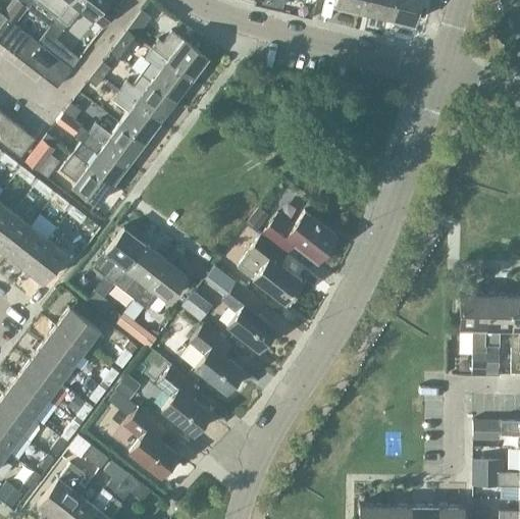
[(18,0),(18,1),(29,9),(36,0),(58,17),(71,0),(18,0)]
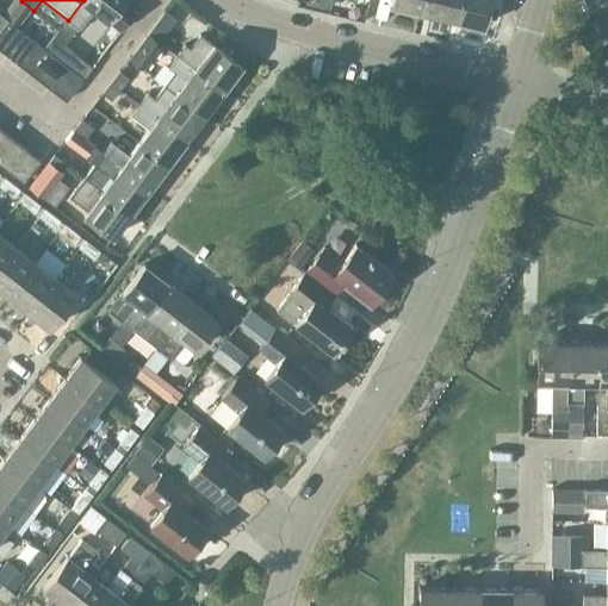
[(59,32),(45,50),(48,51),(70,69),(79,58),(66,48),(80,29),(81,30),(94,12),(110,23),(109,24),(122,33),(138,13),(124,4),(126,0),(84,0),(68,20),(59,32)]
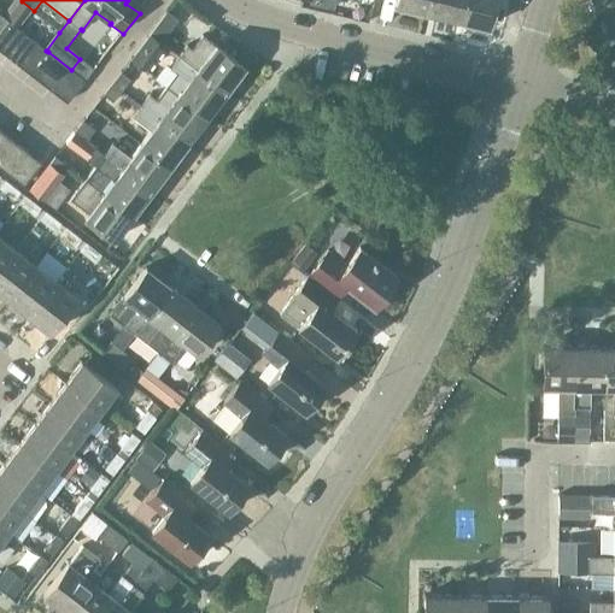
[(431,0),(398,0),(397,7),(428,15),(431,0)]
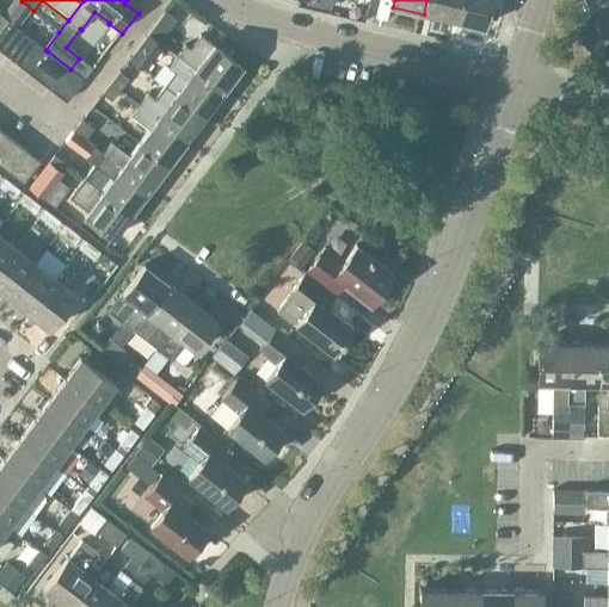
[(426,0),(424,14),(455,22),(459,0),(426,0)]
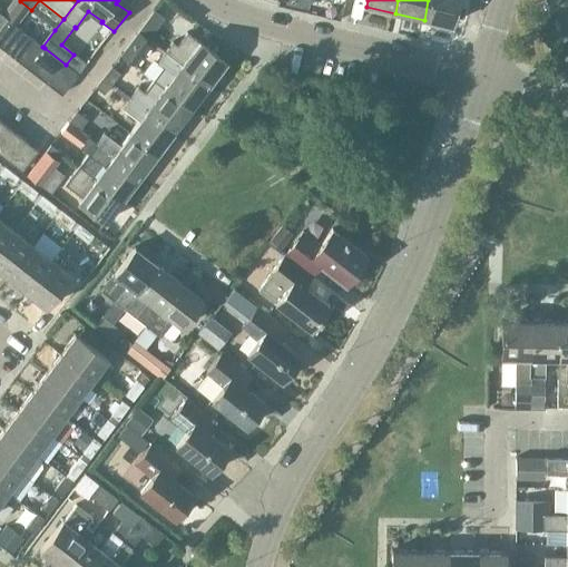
[(428,0),(424,20),(453,27),(454,21),(458,22),(460,13),(457,12),(459,0),(428,0)]
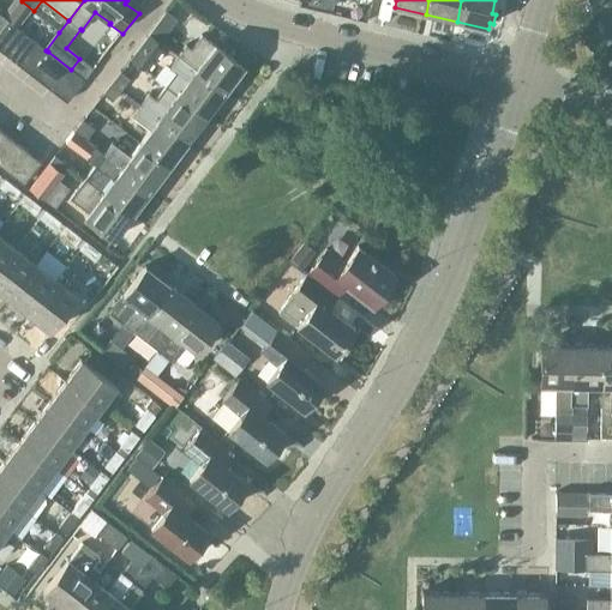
[(22,1),(7,20),(11,23),(19,29),(33,12),(34,11),(22,1)]
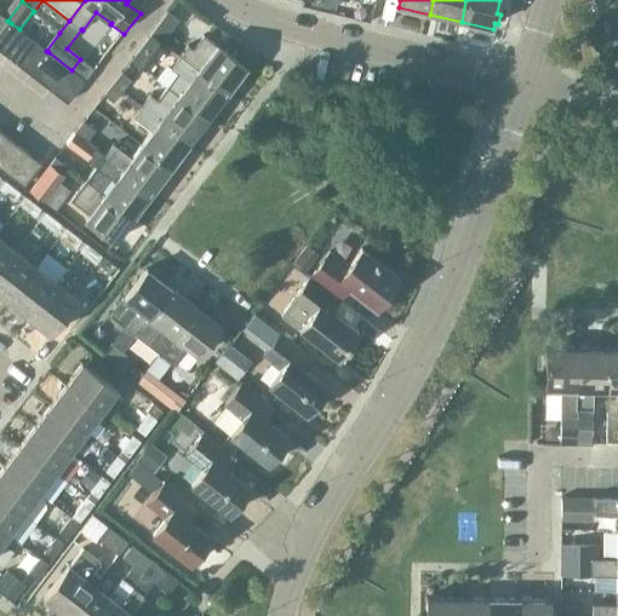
[(170,13),(153,36),(164,45),(181,23),(182,22),(170,13)]
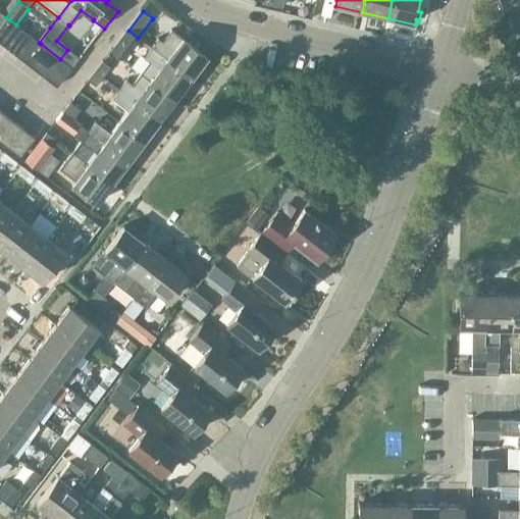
[(0,12),(0,30),(9,19),(7,18),(0,12)]
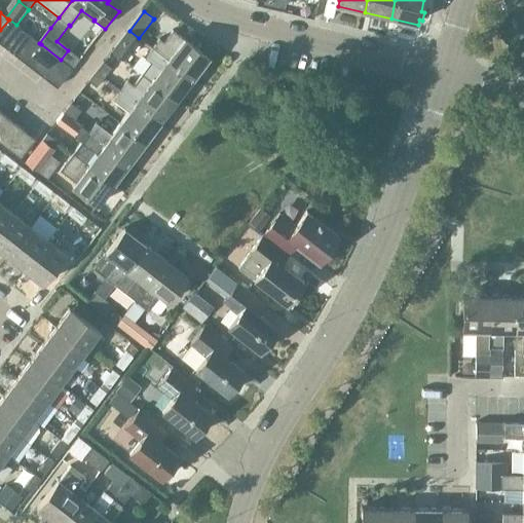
[(16,25),(9,20),(0,30),(0,44),(59,89),(74,70),(61,60),(39,43),(16,25)]
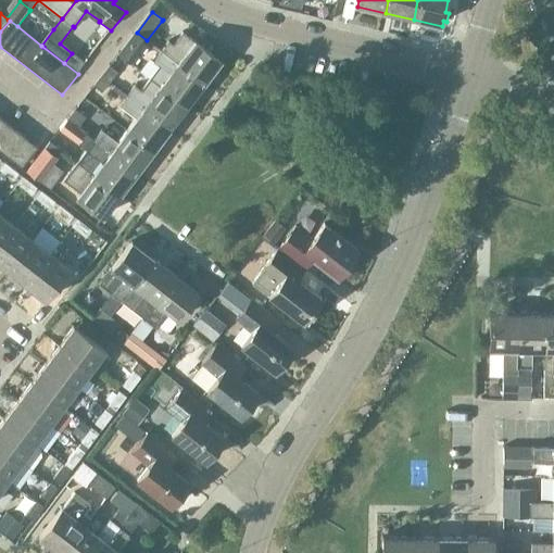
[(137,33),(117,57),(130,66),(149,42),(147,40),(137,33)]
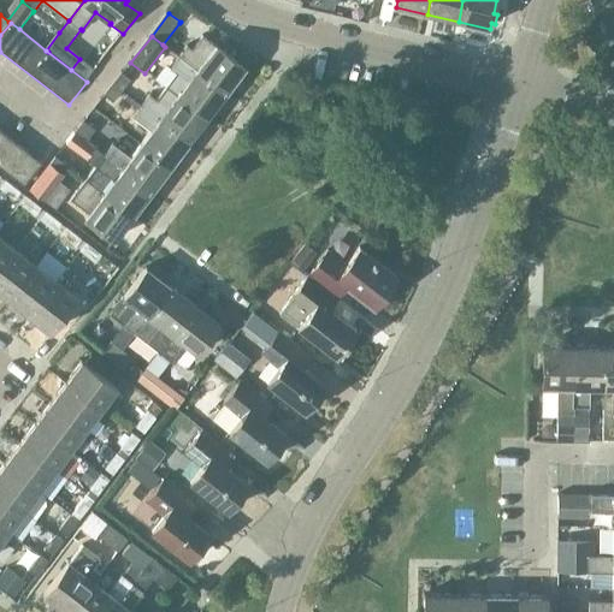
[(188,47),(179,58),(228,93),(246,69),(204,37),(193,52),(188,47)]
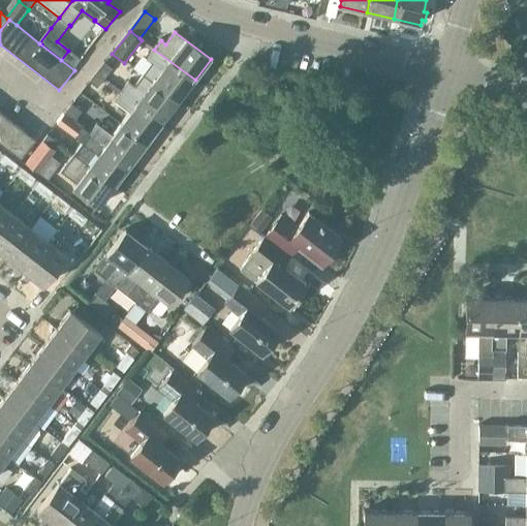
[(152,64),(143,76),(178,103),(179,101),(195,80),(154,50),(147,60),(152,64)]
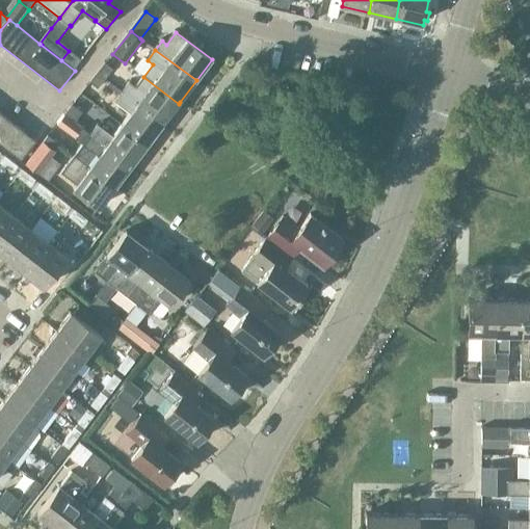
[(98,74),(106,80),(112,72),(113,70),(105,63),(98,74)]
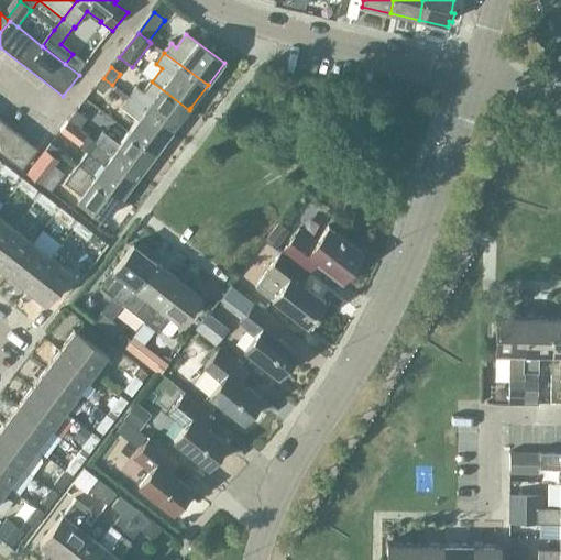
[(103,78),(95,89),(103,96),(112,85),(103,78)]
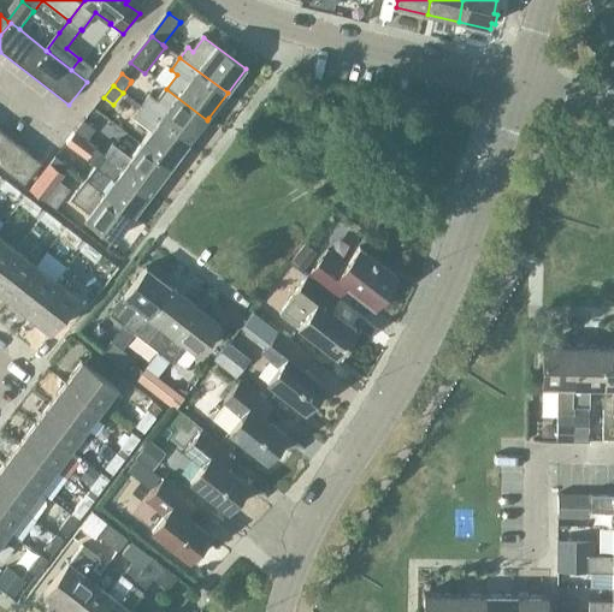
[(151,96),(142,107),(189,143),(207,120),(166,89),(158,101),(151,96)]
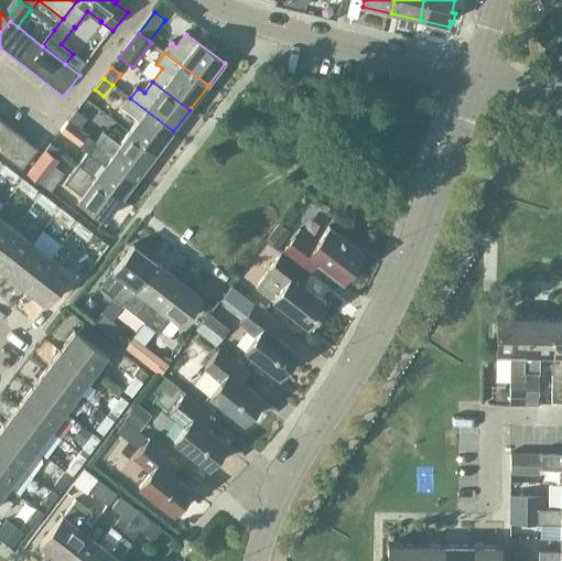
[(173,131),(130,98),(122,108),(140,121),(131,133),(157,153),(173,131)]
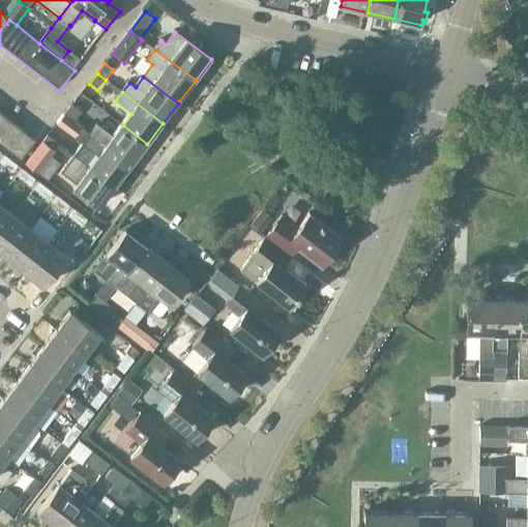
[(72,106),(65,115),(76,123),(83,113),(72,106)]
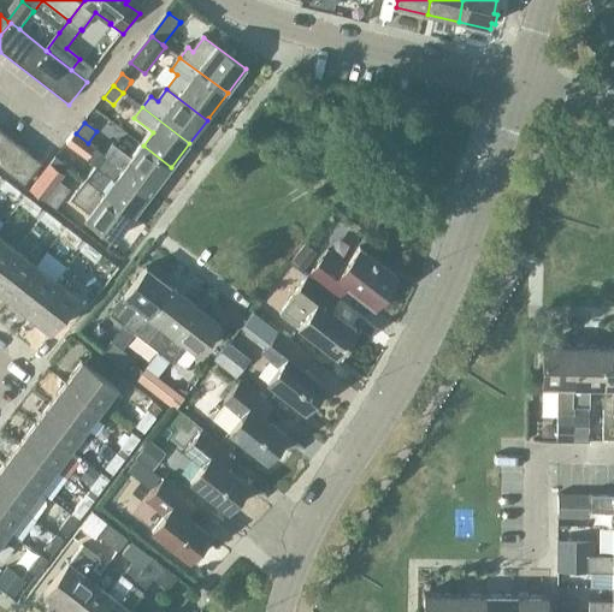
[(43,165),(0,130),(0,167),(25,188),(43,165)]
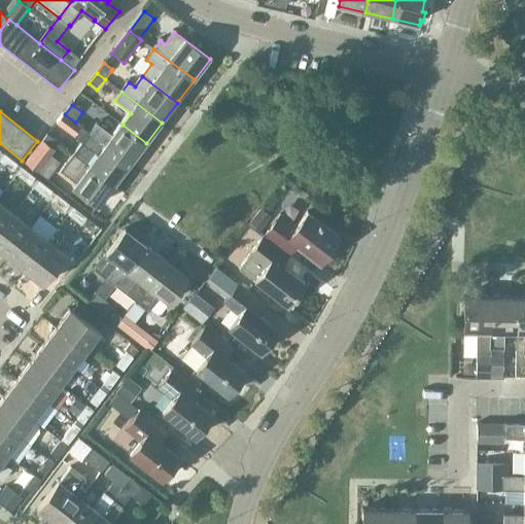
[(65,114),(58,125),(75,138),(82,129),(82,128),(75,123),(65,114)]
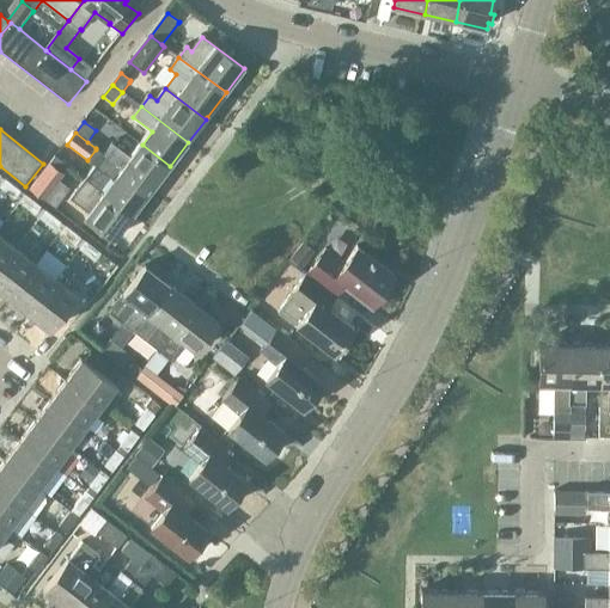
[(170,166),(142,145),(132,158),(114,145),(105,155),(152,190),(170,166)]
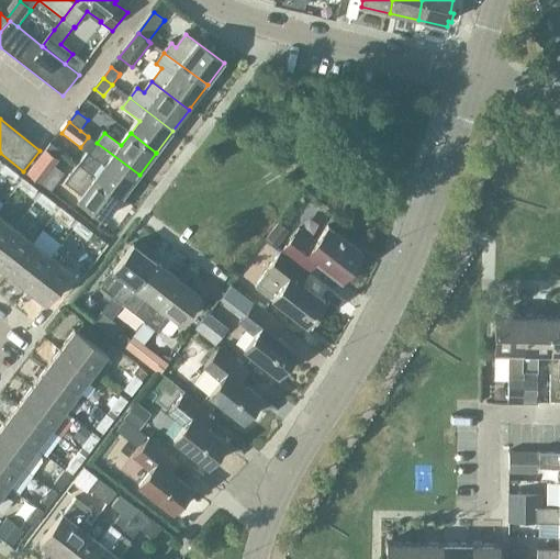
[(80,165),(79,166),(122,198),(123,198),(140,175),(97,143),(88,136),(88,137),(80,147),(88,154),(80,165)]
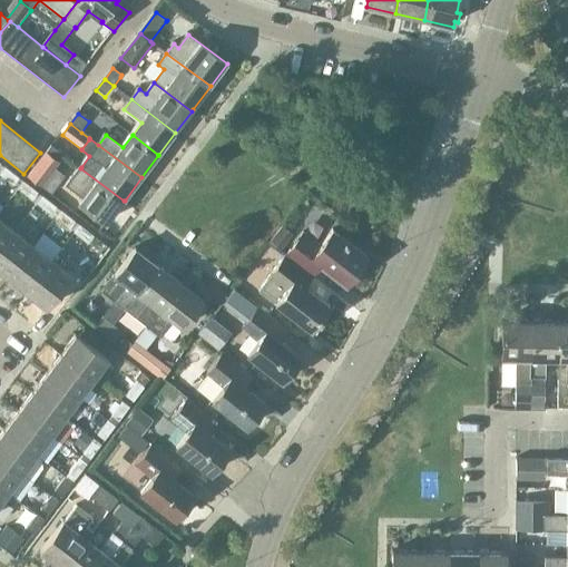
[(46,155),(28,177),(45,191),(59,173),(55,169),(59,164),(47,154),(46,155)]
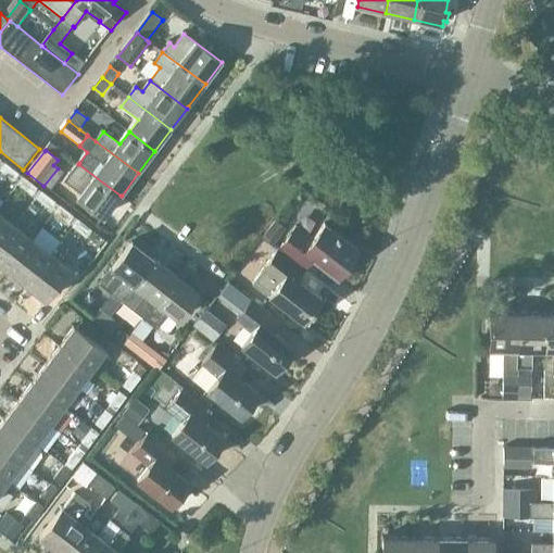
[(20,175),(5,164),(0,171),(0,172),(14,183),(20,175)]
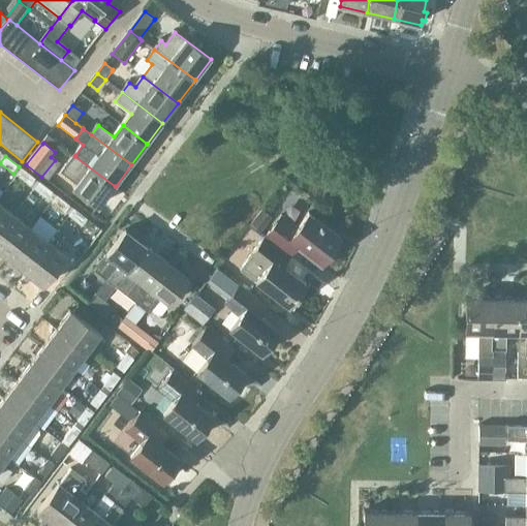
[(74,156),(62,172),(79,184),(74,188),(99,207),(115,186),(74,156)]
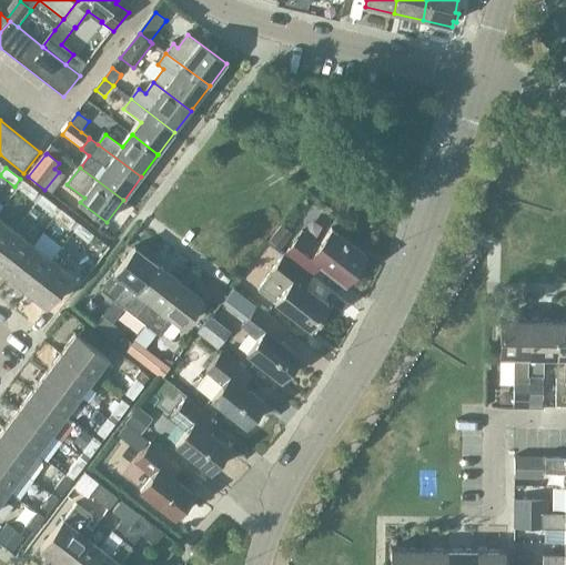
[(39,193),(24,182),(19,190),(33,201),(39,193)]
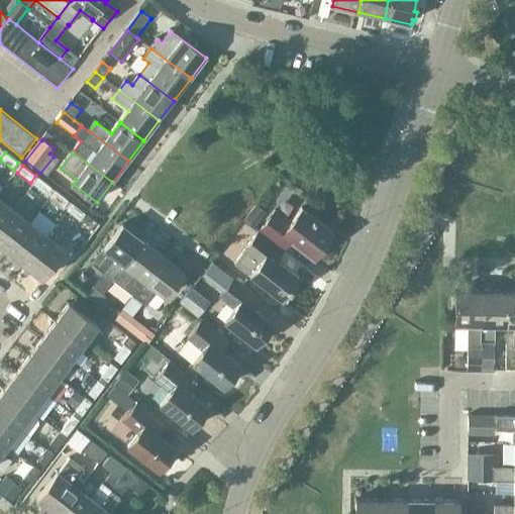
[(38,179),(33,186),(46,196),(53,189),(38,179)]
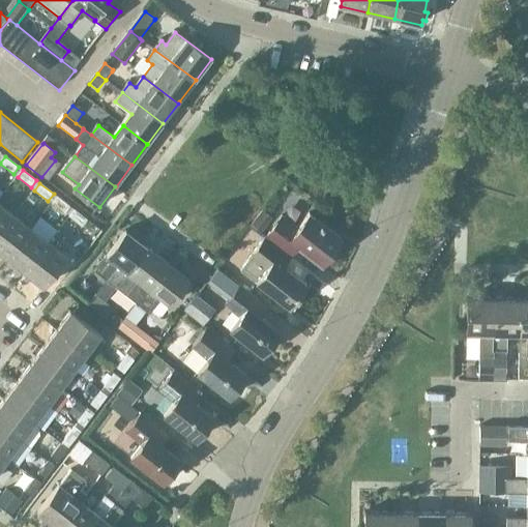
[(70,207),(57,197),(52,204),(65,214),(70,207)]
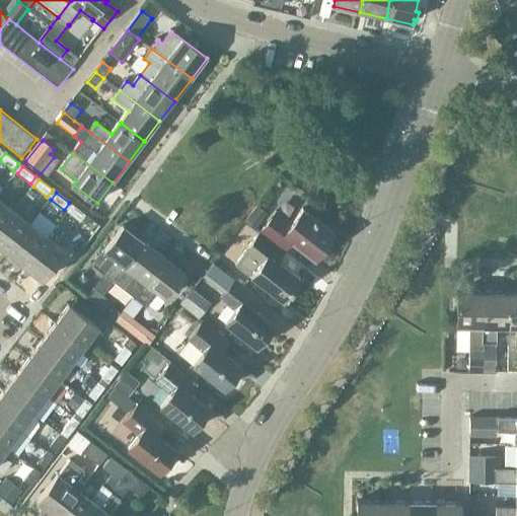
[(0,229),(14,211),(0,200),(0,229)]
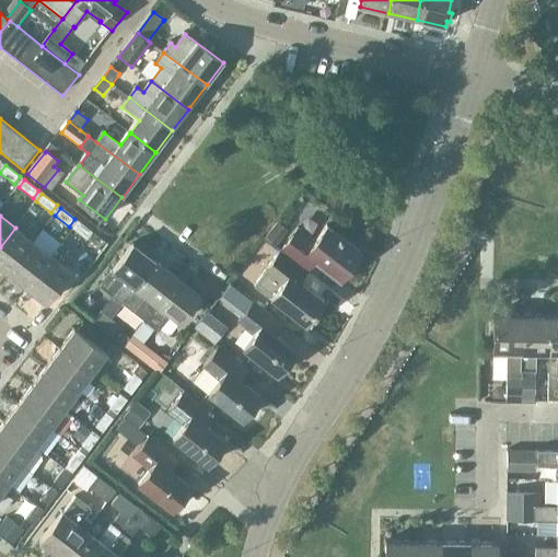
[(93,233),(79,222),(73,230),(88,241),(93,233)]
